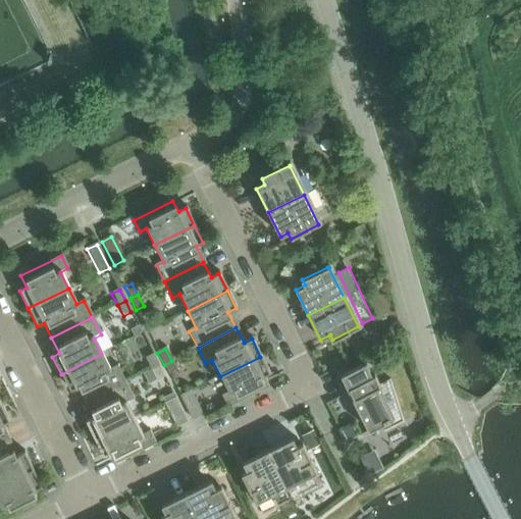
[(124,382),(116,367),(109,370),(101,354),(61,374),(69,392),(76,388),(84,404),(124,382)]
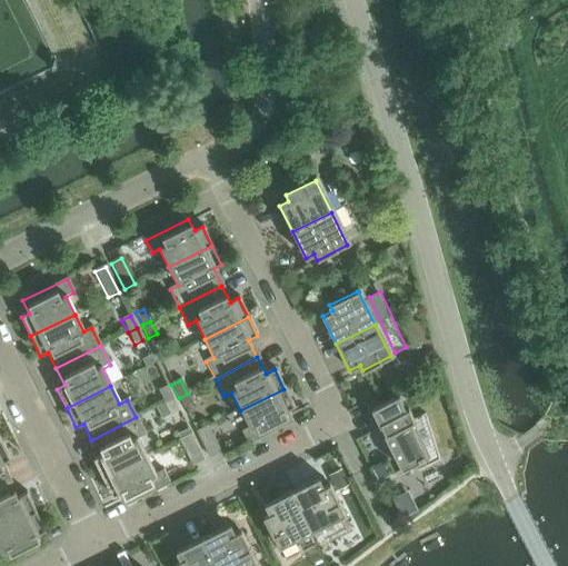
[(171,398),(166,387),(158,391),(163,403),(171,398)]
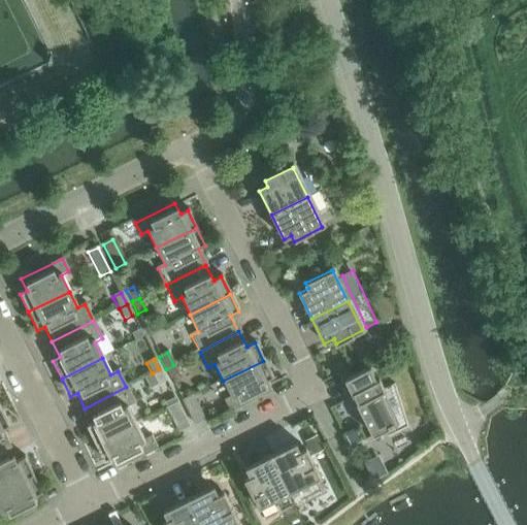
[(269,394),(264,383),(272,379),(263,361),(223,381),(231,397),(224,401),(230,414),(269,394)]
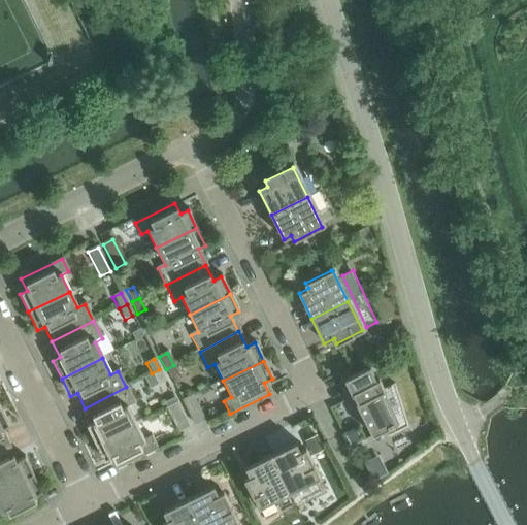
[(178,375),(173,365),(166,369),(171,380),(178,375)]
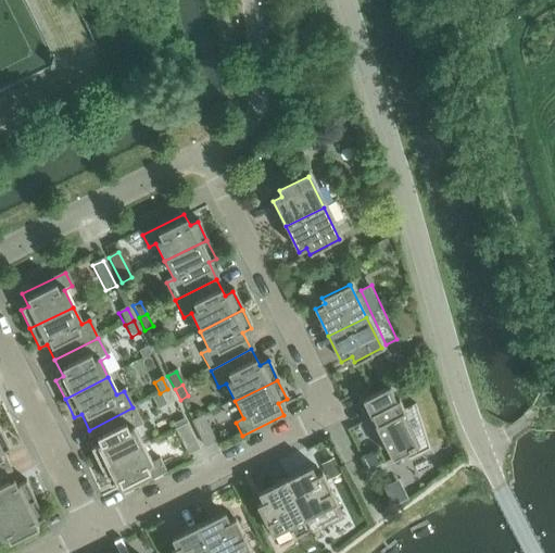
[(174,403),(167,389),(160,393),(166,406),(174,403)]
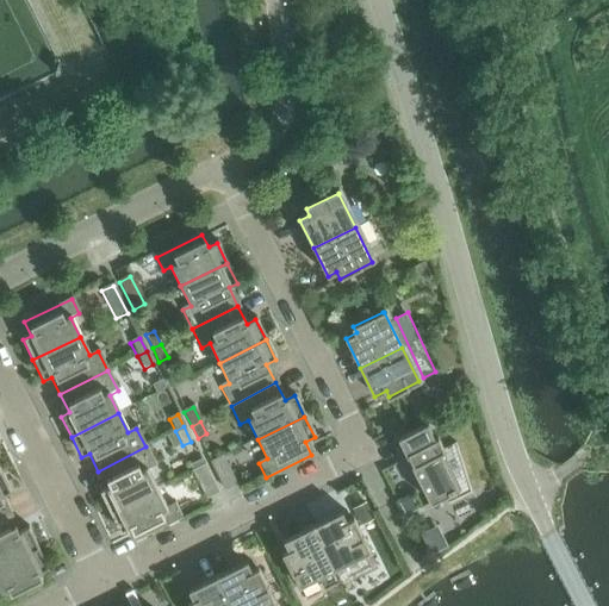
[(457,492),(440,456),(442,455),(437,444),(436,444),(428,428),(399,442),(412,468),(411,469),(429,505),(455,493),(454,493),(457,492)]
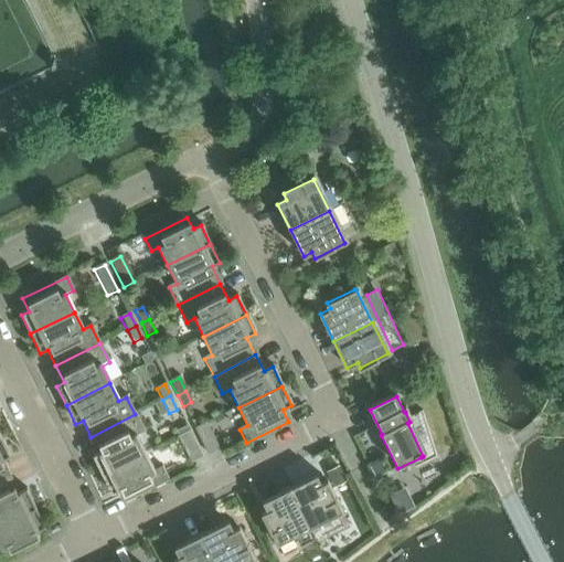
[(145,454),(136,437),(145,433),(135,414),(91,437),(94,443),(99,453),(93,457),(102,476),(145,454)]
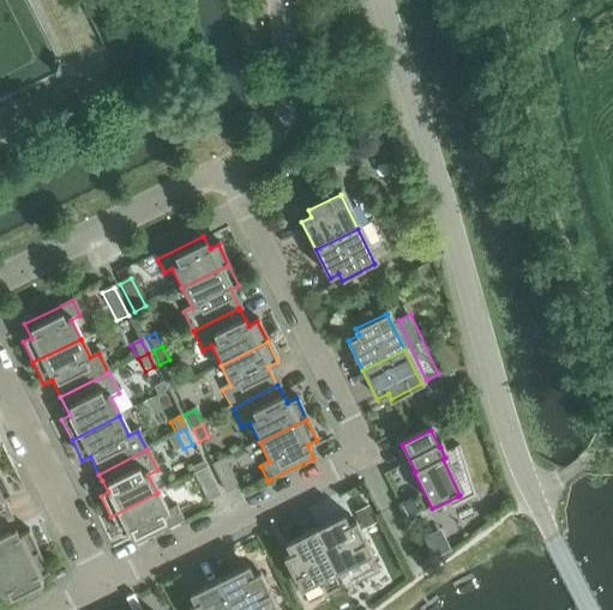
[(238,489),(223,460),(211,467),(226,495),(238,489)]
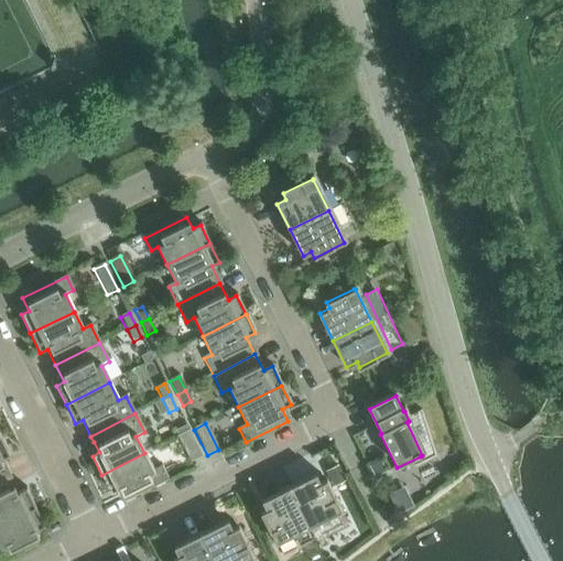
[(202,457),(190,432),(177,438),(191,463),(202,457)]
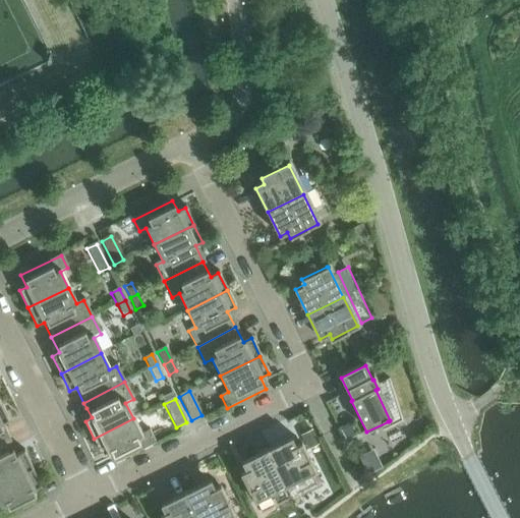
[(0,444),(9,440),(1,424),(8,420),(0,403),(0,444)]
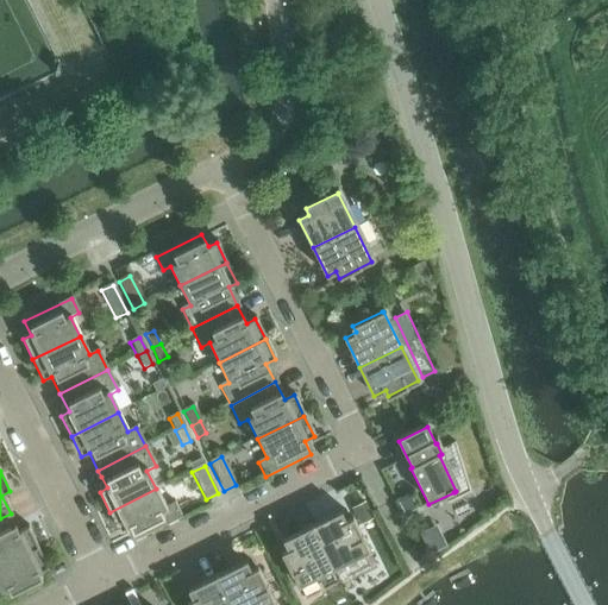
[(181,518),(174,504),(165,508),(156,489),(110,512),(119,533),(127,529),(135,542),(181,518)]
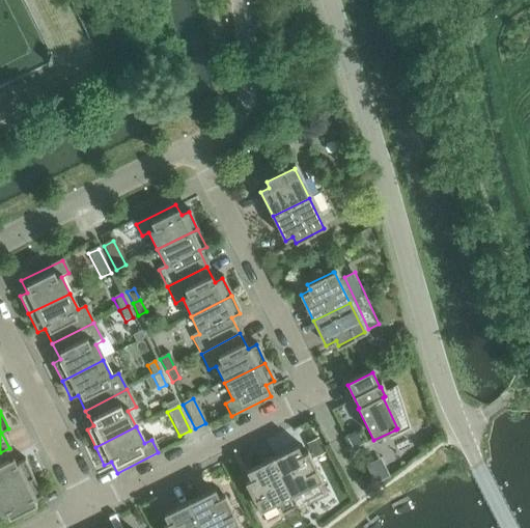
[(316,441),(308,445),(314,459),(324,454),(316,441)]
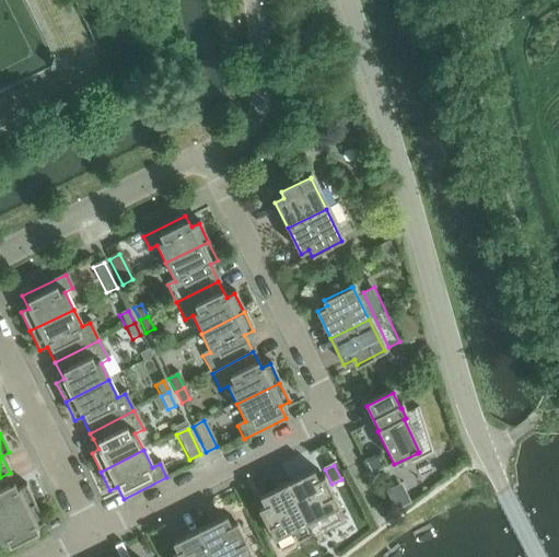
[(0,522),(35,505),(25,486),(19,489),(10,473),(0,477),(0,522)]
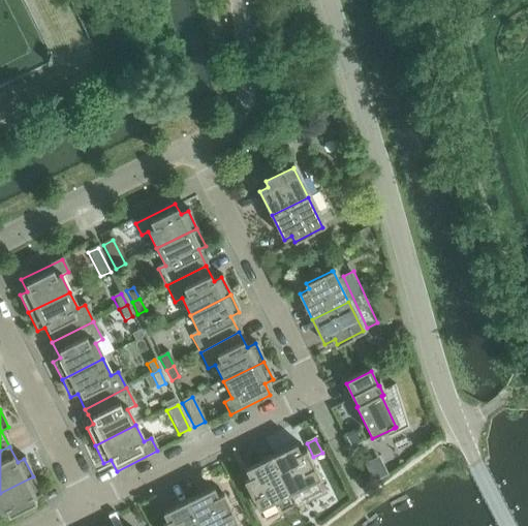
[(319,481),(307,455),(302,458),(297,447),(272,460),(289,496),(319,481)]
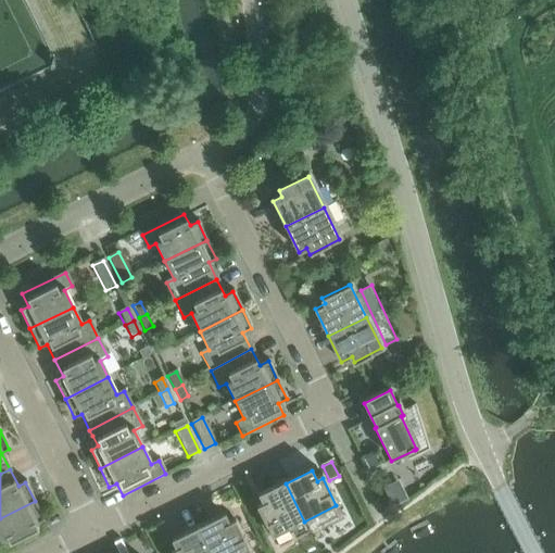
[(394,504),(407,500),(401,481),(387,487),(394,504)]
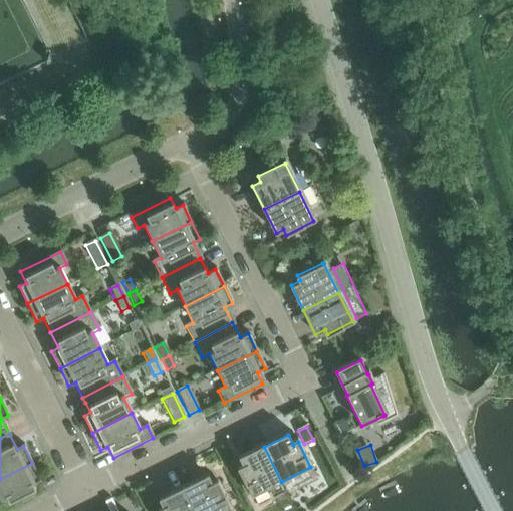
[(281,482),(264,447),(239,460),(244,469),(239,472),(251,496),(281,482)]
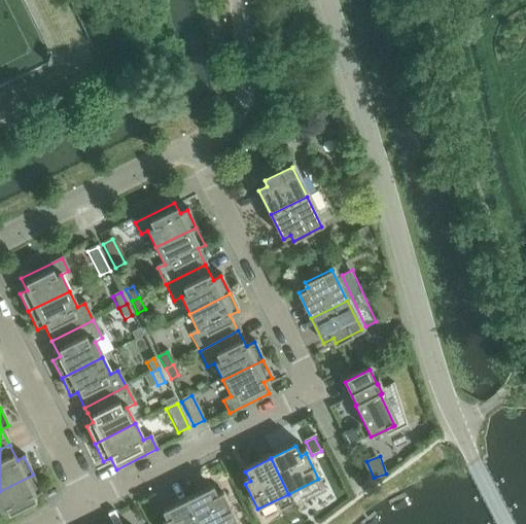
[(38,502),(35,495),(41,492),(33,475),(0,491),(0,510),(1,511),(0,511),(0,523),(6,523),(40,508),(38,502)]
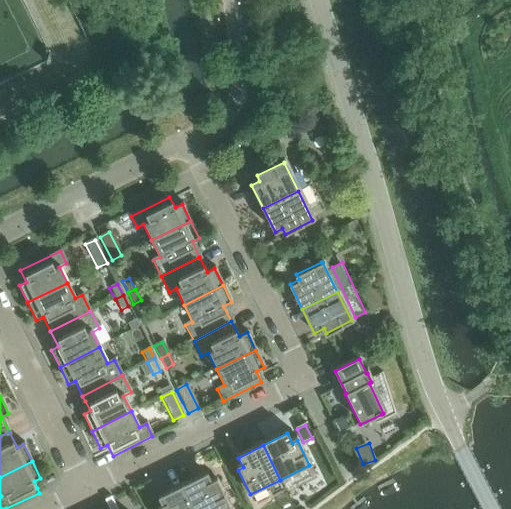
[(227,508),(230,507),(217,482),(212,485),(208,475),(183,487),(194,508),(227,508)]
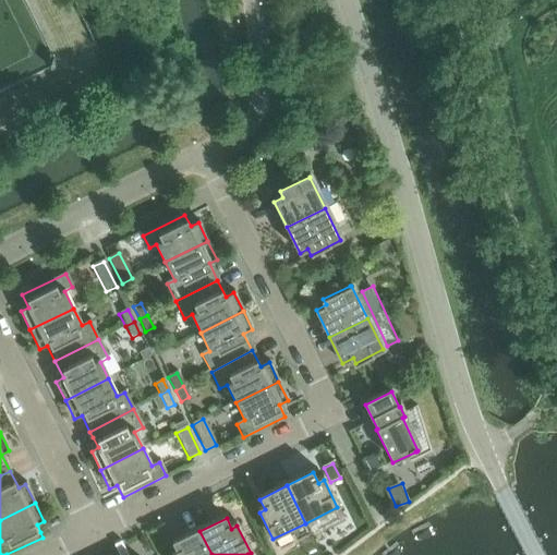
[(212,554),(200,531),(172,545),(177,554),(212,554)]
